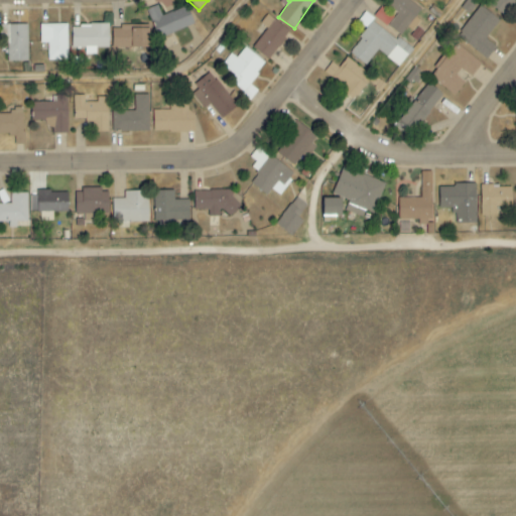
[(420,9),(408,0),(391,0),(387,5),(397,13),(394,17),(381,7),(373,16),(399,36),(406,27),(412,31),(420,21),(414,17),(420,9)]
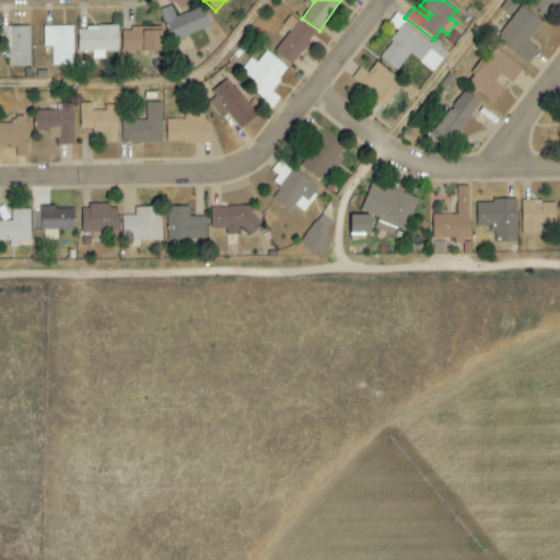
[(558,0),(529,0),(528,2),(546,16),(558,0)]
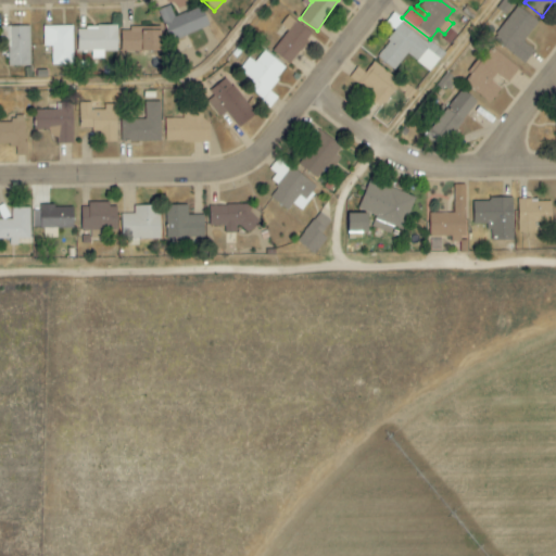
[(201,7),(174,17),(169,7),(159,11),(171,41),(209,27),(201,7)]
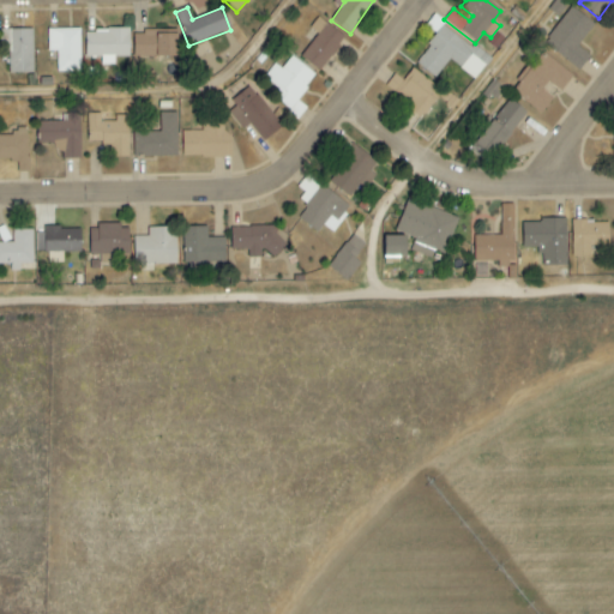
[(594,25),(572,7),(543,43),(578,71),(590,56),(577,46),(594,25)]
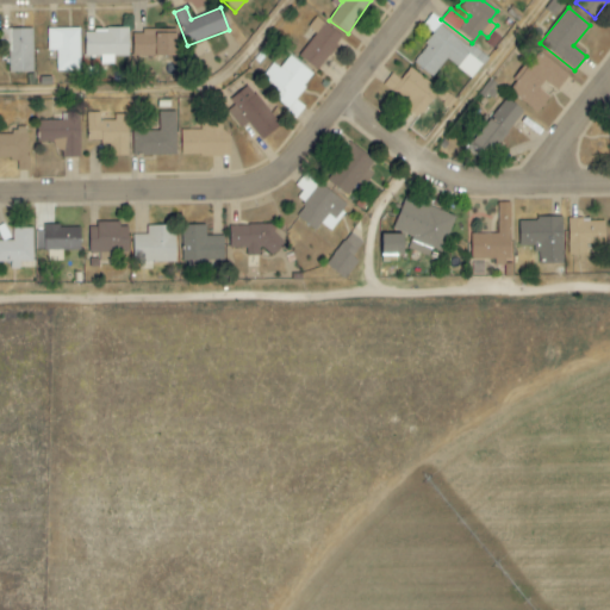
[(342,38),(317,17),(307,27),(316,35),(298,56),(316,70),(342,38)]
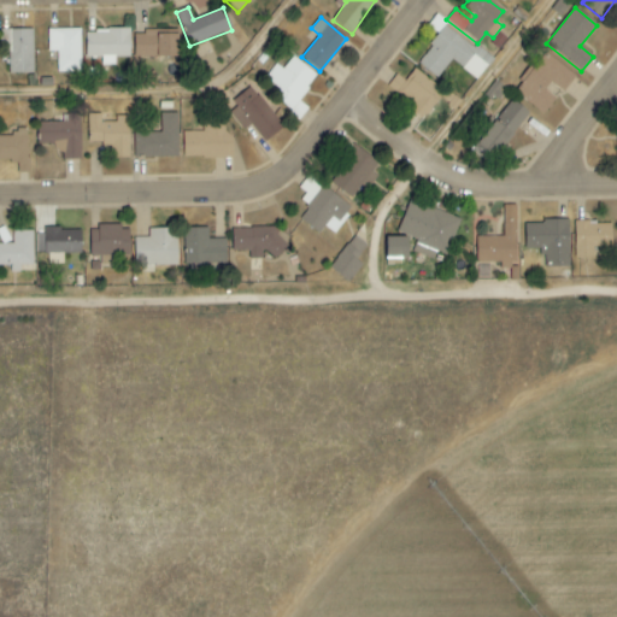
[(492,59),(435,17),(428,27),(439,35),(417,64),(438,78),(451,60),(477,80),(492,59)]
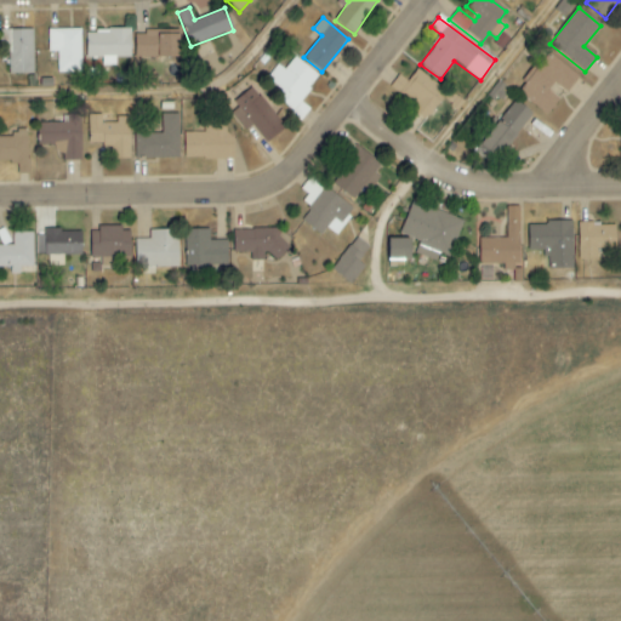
[(7,74),(33,74),(33,29),(7,30),(7,74)]
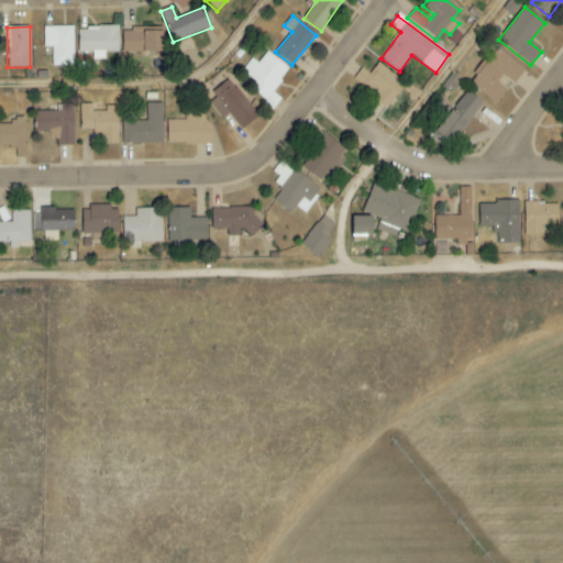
[(52,66),(74,66),(73,26),(43,26),(44,47),(52,47),(52,66)]
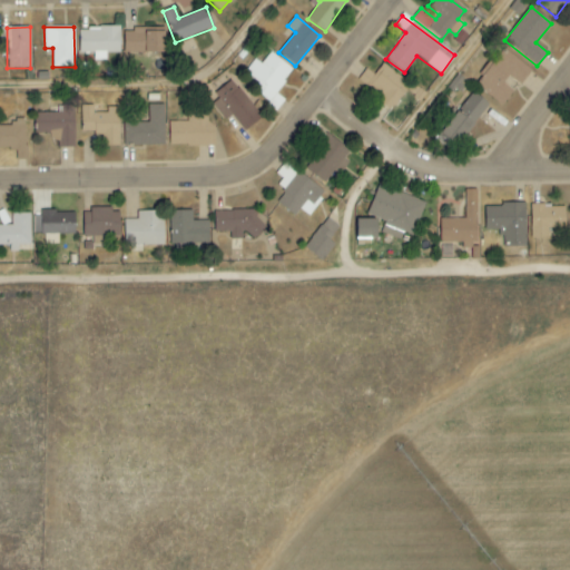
[(120,53),(119,28),(78,28),(79,53),(94,53),(94,61),(106,60),(106,53),(120,53)]
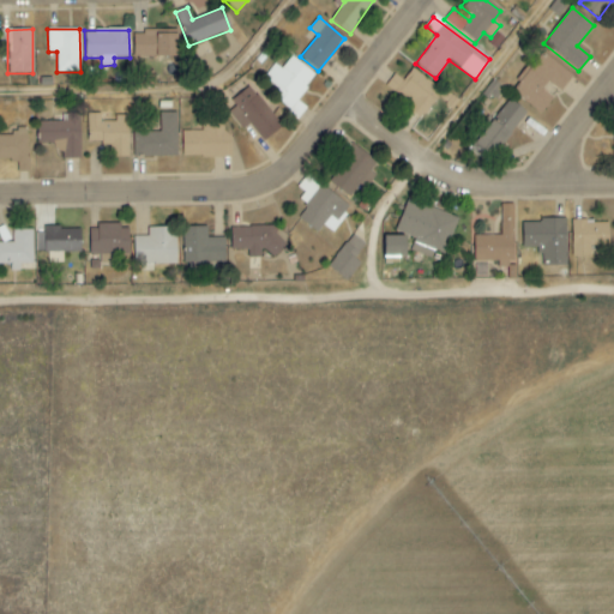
[(133,58),(176,56),(175,34),(161,34),(161,31),(132,31),(133,58)]
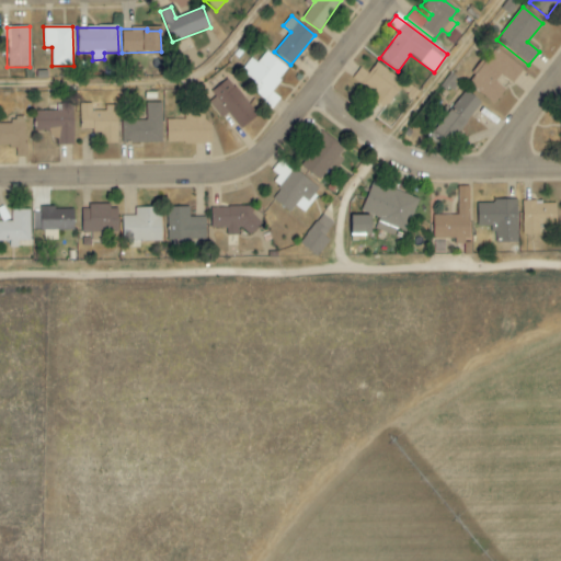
[(523,69),(494,47),(467,83),(494,104),(506,90),(495,82),(501,76),(512,84),(523,69)]
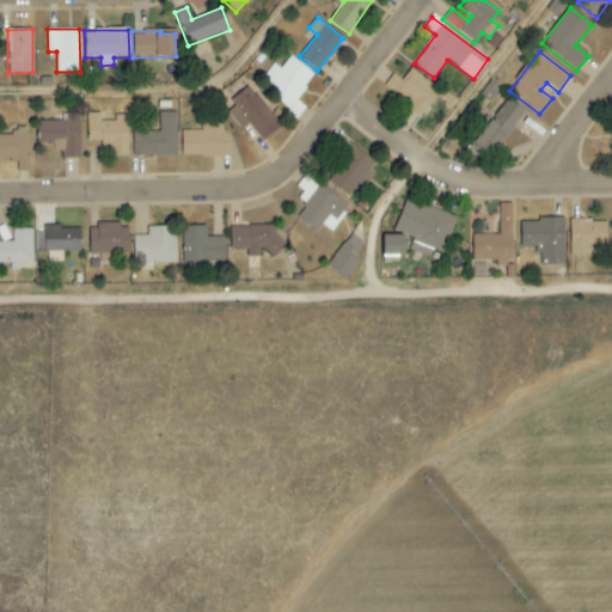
[(280,90),(274,99),(289,110),(314,74),(289,56),(280,69),(274,65),(264,79),(280,90)]
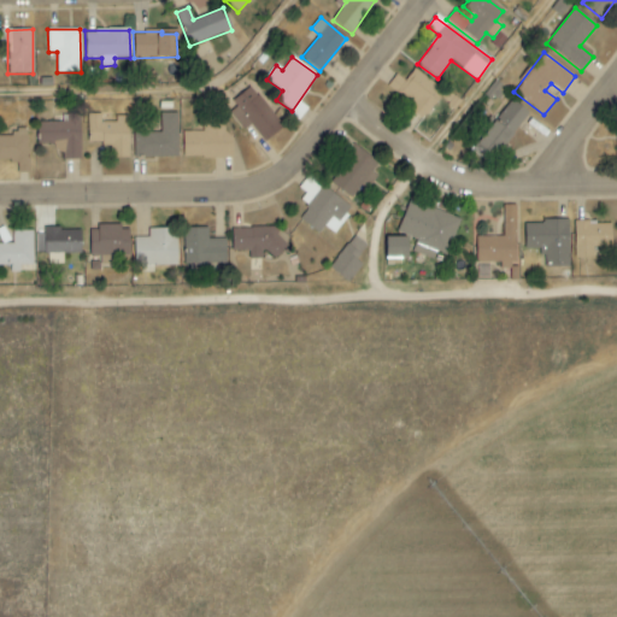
[(413,105),(410,111),(422,119),(413,130),(429,142),(458,100),(413,69),(405,81),(395,74),(387,86),(413,105)]
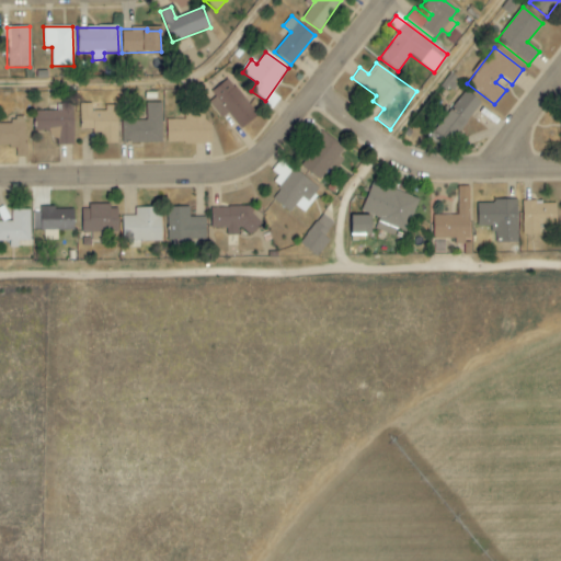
[(213,93),(216,98),(209,104),(221,118),(227,113),(240,129),(258,115),(229,80),(213,93)]
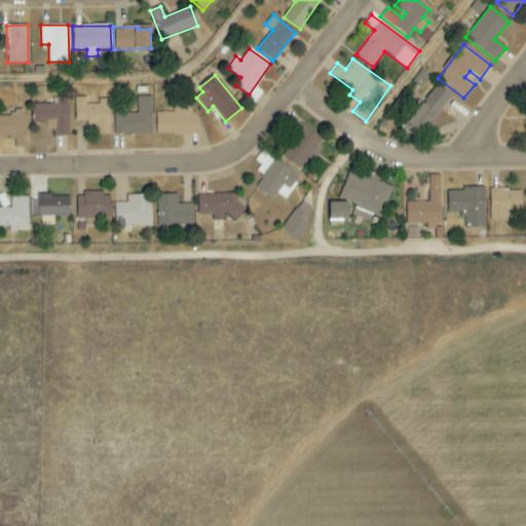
[(419,135),(450,96),(435,83),(404,121),(419,135)]
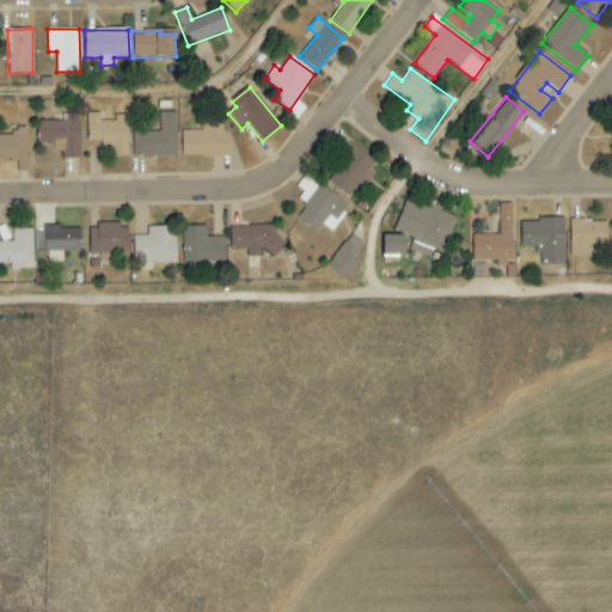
[(127,155),(127,116),(114,115),(114,121),(101,121),(101,114),(87,112),(86,144),(111,144),(110,155),(127,155)]
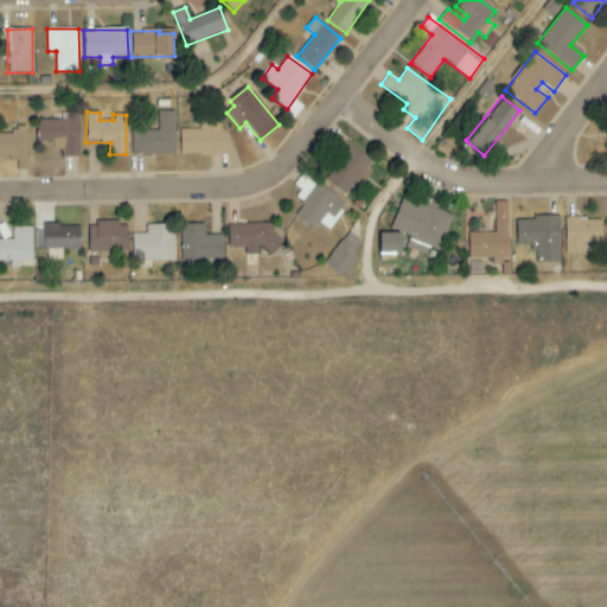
[(176,112),(158,112),(158,132),(132,131),(131,154),(174,155),(176,112)]
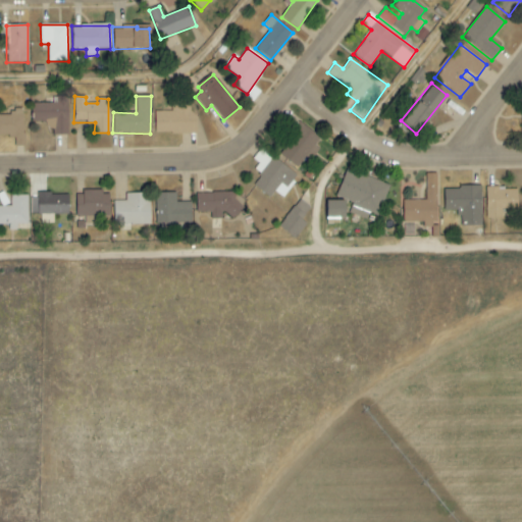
[(67,97),(52,97),(52,103),(33,104),(33,123),(50,123),(51,135),(68,135),(67,97)]
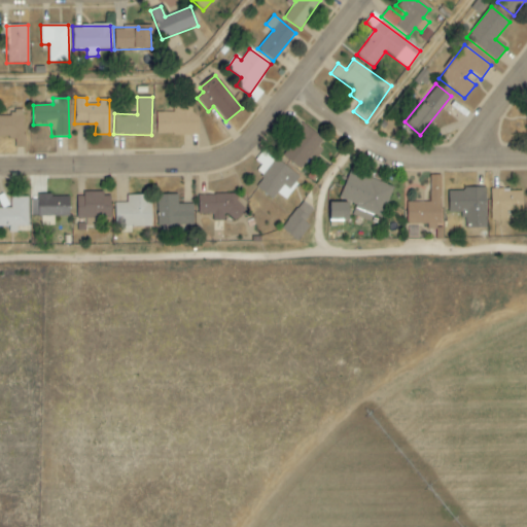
[(198,135),(199,115),(191,115),(191,101),(174,100),(173,113),(155,112),(155,135),(198,135)]
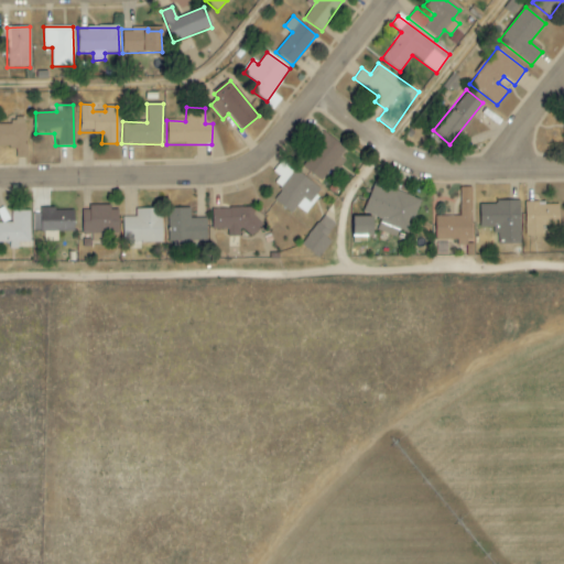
[(0,125),(0,148),(15,148),(15,159),(25,158),(24,118),(11,118),(12,125),(0,125)]
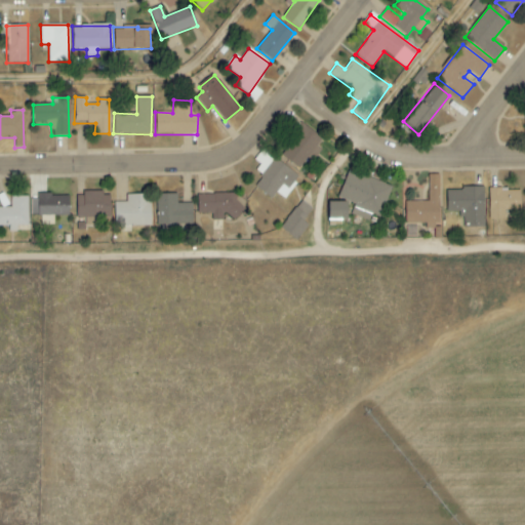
[(322,139),(300,124),(278,154),(298,169),(307,158),(312,161),(320,150),(316,147),(322,139)]
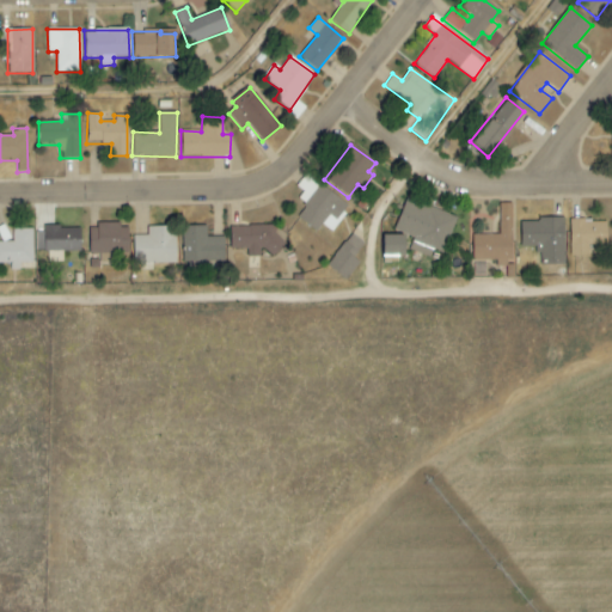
[(298,219),(317,231),(320,225),(332,232),(349,204),(305,176),(297,188),(303,191),(298,201),(306,206),(298,219)]
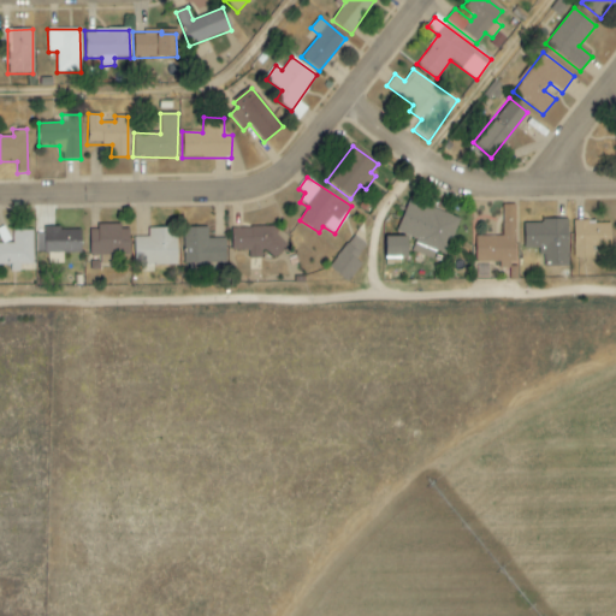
[(446,255),(460,219),(409,200),(398,227),(418,234),(412,252),(432,259),(436,252),(446,255)]
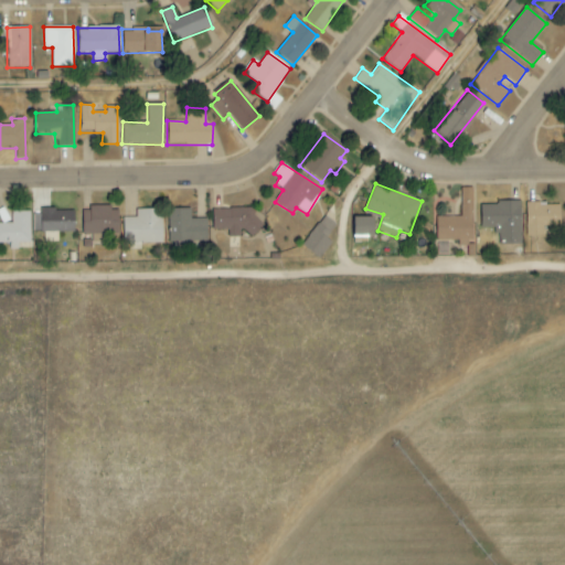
[(472,189),(461,189),(461,216),(436,217),(436,242),(472,241),(472,189)]
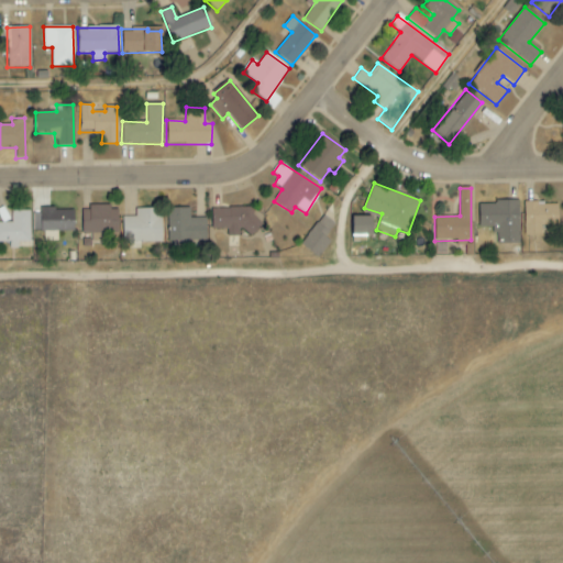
[(478,202),(479,228),(495,227),(496,245),(519,244),(518,202),(478,202)]
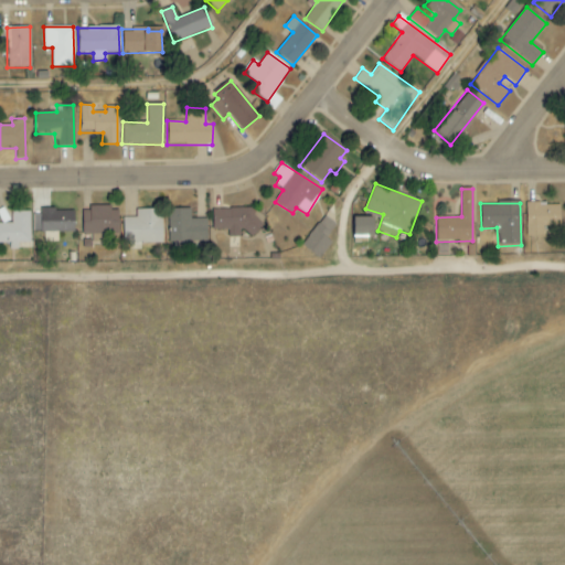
[(526,236),(543,236),(543,227),(560,227),(560,203),(526,204),(526,236)]
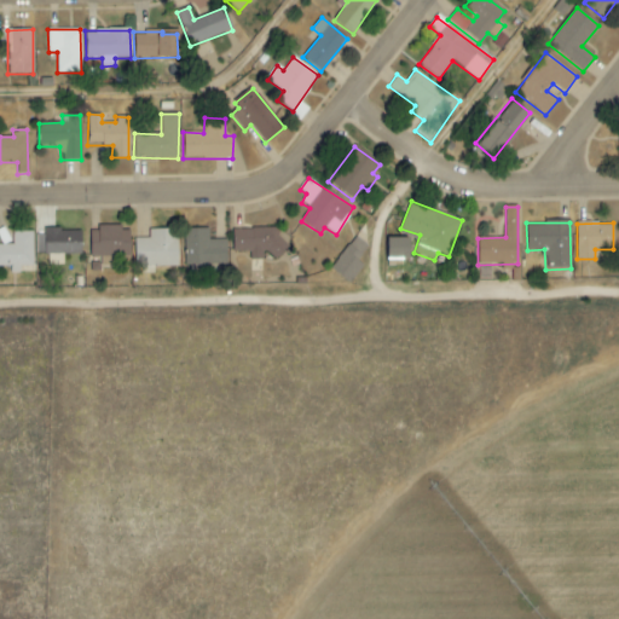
[(90,229),(90,256),(100,256),(100,266),(117,266),(117,255),(129,255),(129,227),(90,229)]
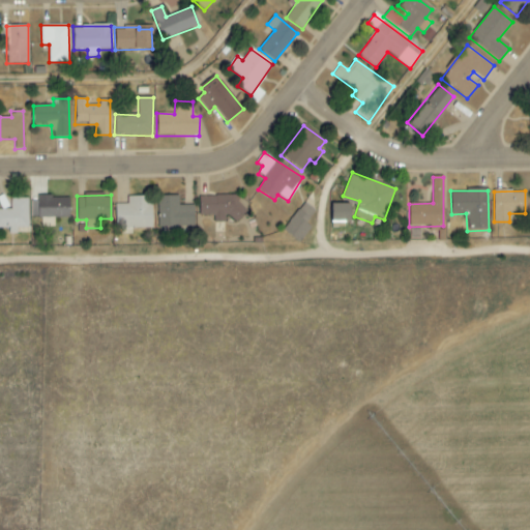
[(115,204),(115,232),(131,231),(131,229),(152,229),(151,196),(127,197),(127,204),(115,204)]
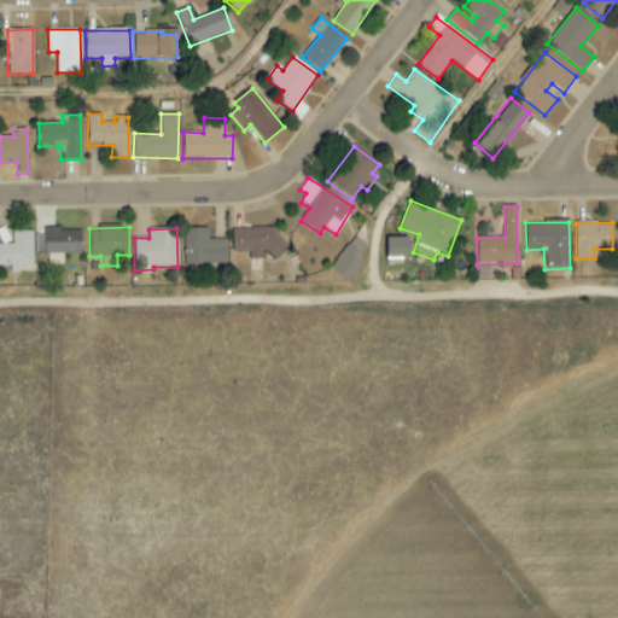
[(226,239),(208,240),(208,228),(184,228),(185,266),(226,264),(226,239)]
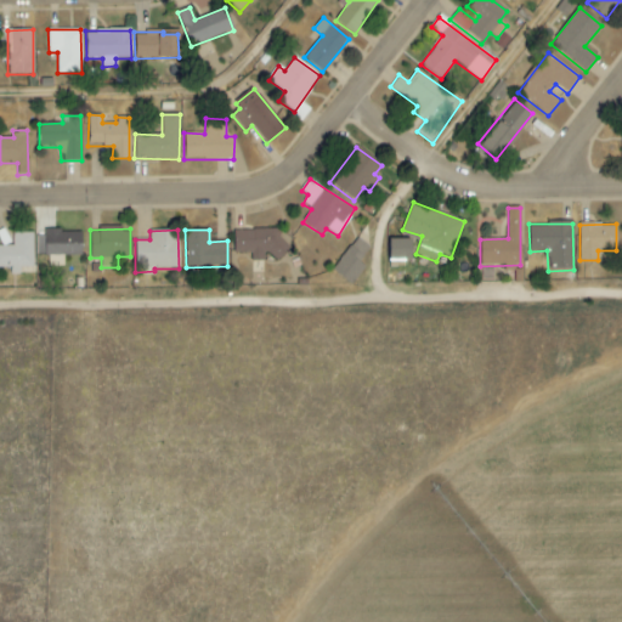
[(235,264),(264,263),(264,258),(283,256),(282,230),(233,231),(235,264)]
